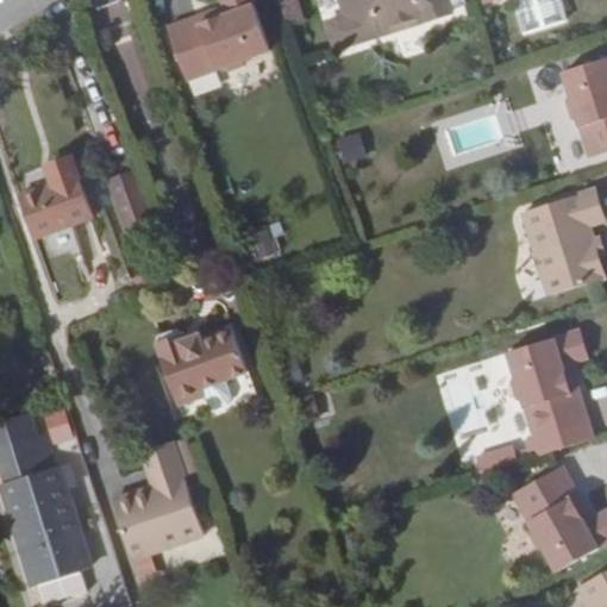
[(268,49),(250,0),(218,0),(224,14),(217,17),(214,12),(198,19),(195,16),(164,27),(183,80),(220,67),(226,70),(243,63),(246,57),(268,49)]
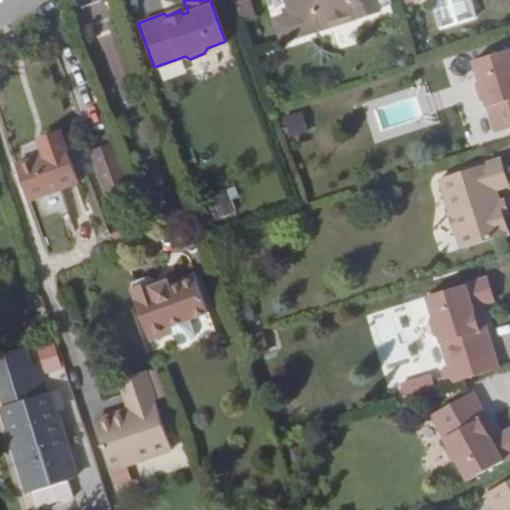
[(377,9),(374,0),(284,0),(288,13),(273,18),(279,40),(322,27),(321,22),(352,12),(354,16),(377,9)]
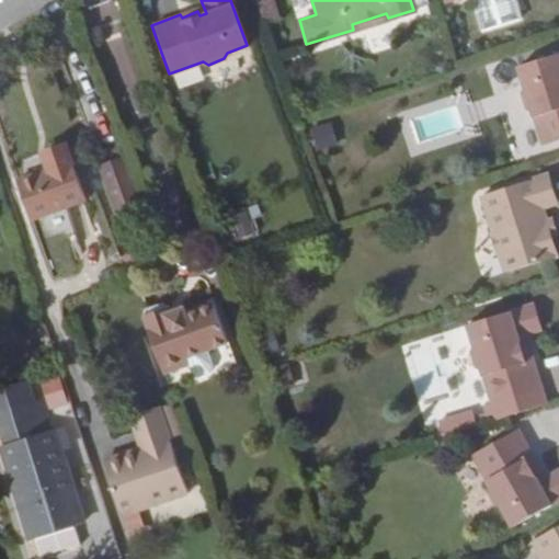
[(483,0),(472,3),(479,30),(520,19),(514,0),(483,0)]
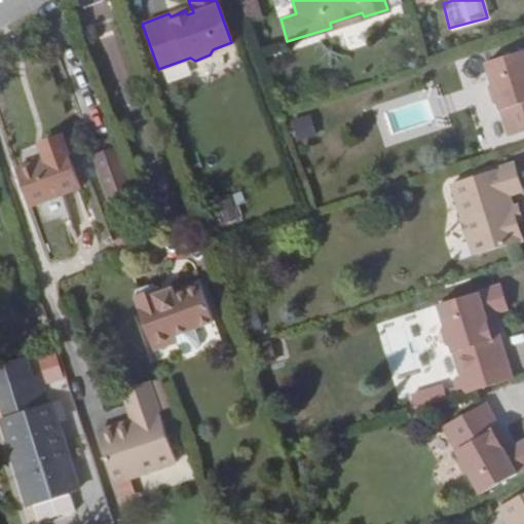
[(523,47),(484,61),(490,81),(488,86),(492,100),(497,103),(507,135),(523,128),(523,47)]
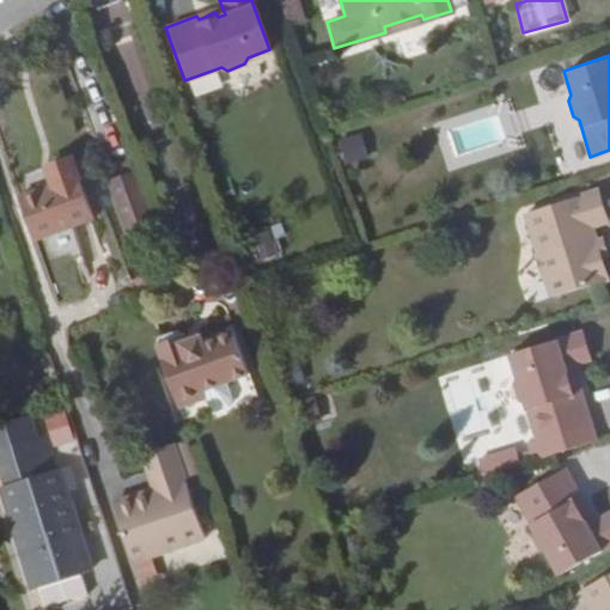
[(340,160),(365,156),(360,130),(335,136),(340,160)]
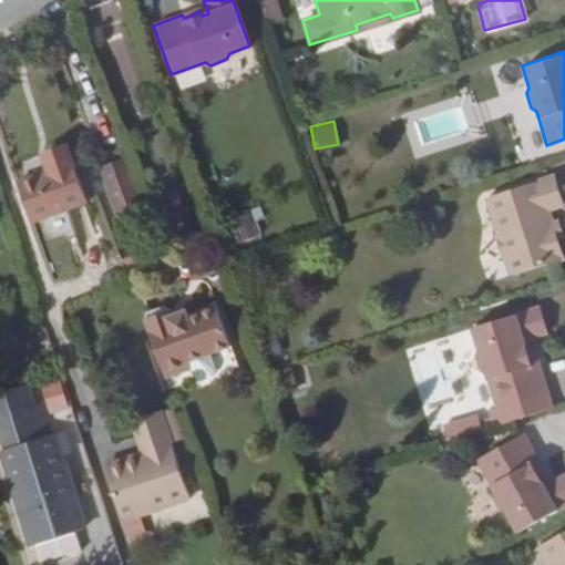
[(39,155),(41,160),(67,152),(65,146),(39,155)]
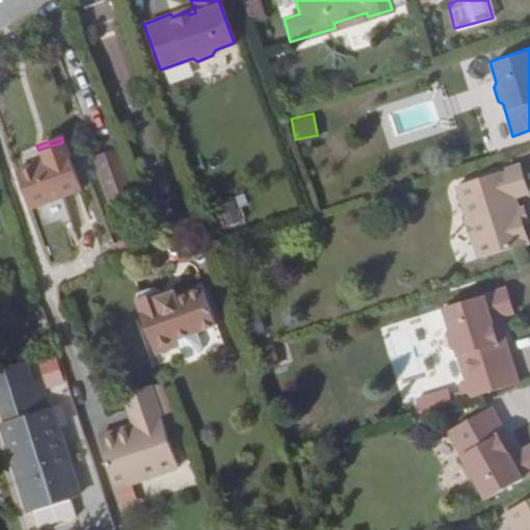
[(43,159),(26,165),(38,204),(79,189),(62,142),(38,150),(43,159)]
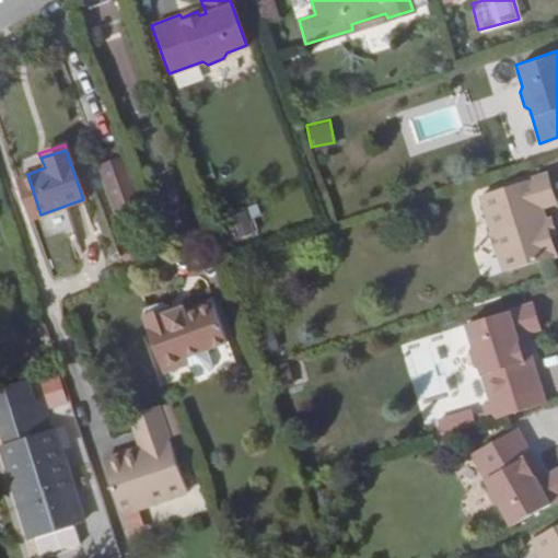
[(141,211),(121,157),(97,165),(117,220),(141,211)]
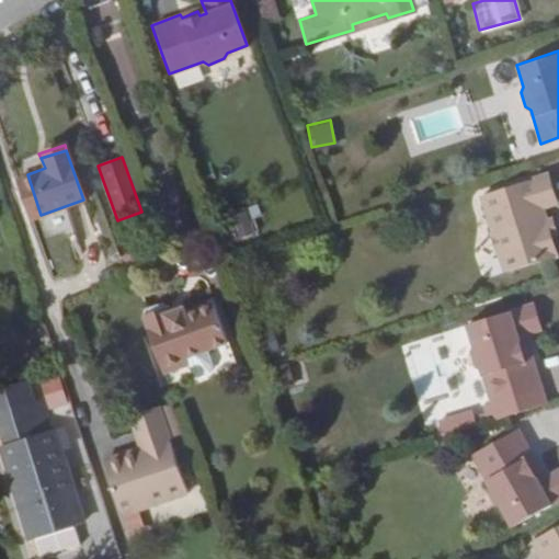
[(548,234),(545,219),(540,206),(555,202),(546,173),(479,194),(491,229),(489,231),(495,253),(498,254),(503,271),(555,254),(548,234)]
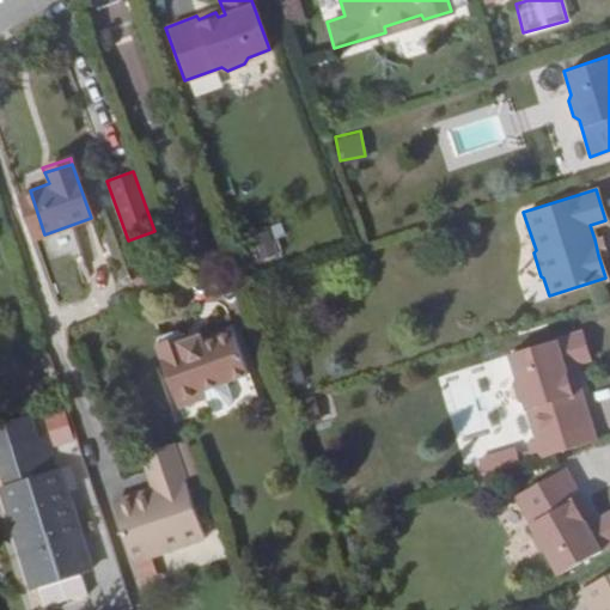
[(44,235),(30,190),(16,195),(31,239),(44,235)]
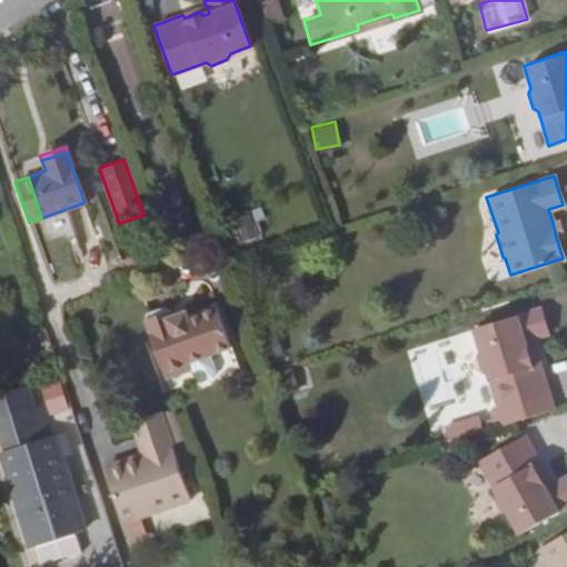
[(220,218),(228,240),(267,226),(258,204),(220,218)]
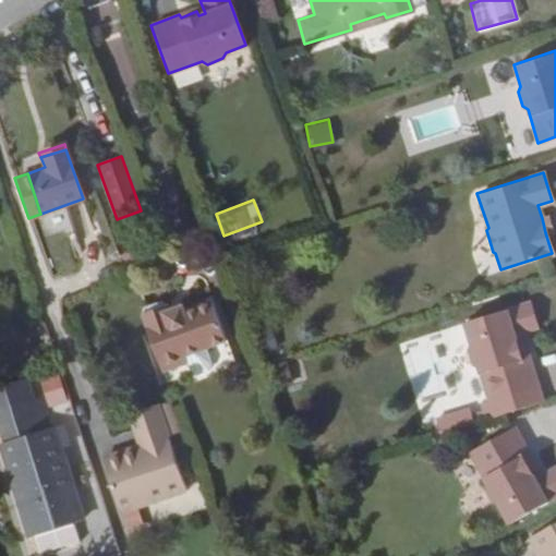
[(547,217),(542,218),(545,232),(552,230),(547,217)]
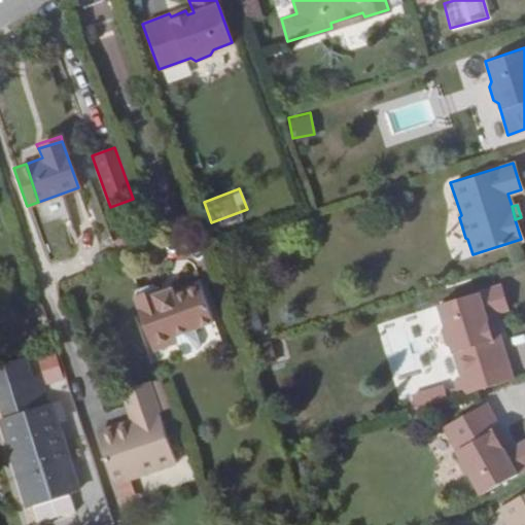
[(172,337),(212,322),(197,283),(173,292),(171,288),(155,294),(153,288),(137,294),(134,301),(137,309),(136,310),(152,351),(175,342),(172,337)]
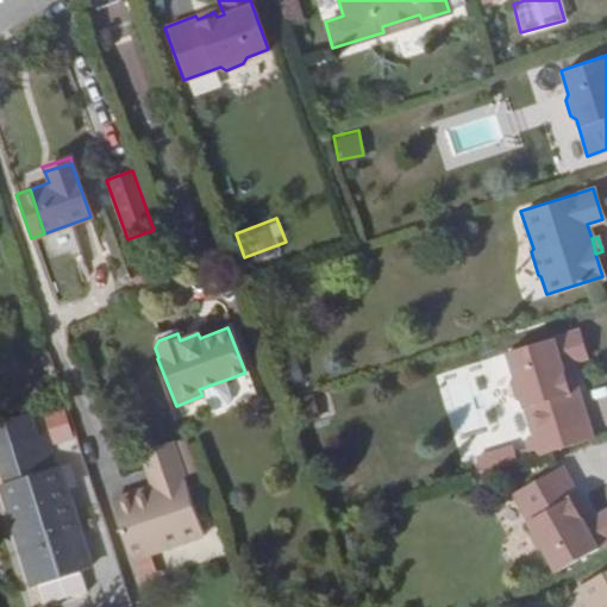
[(586,357),(577,329),(506,351),(513,375),(511,381),(515,398),(520,400),(533,436),(586,420),(576,388),(573,387),(568,371),(562,371),(561,364),(586,357)]
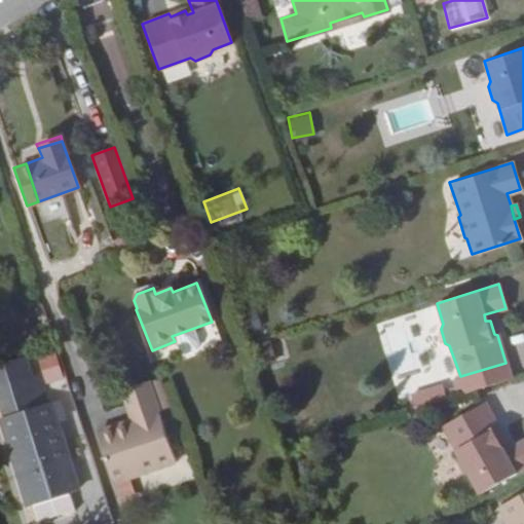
[(52,356),(36,367),(46,382),(63,372),(52,356)]
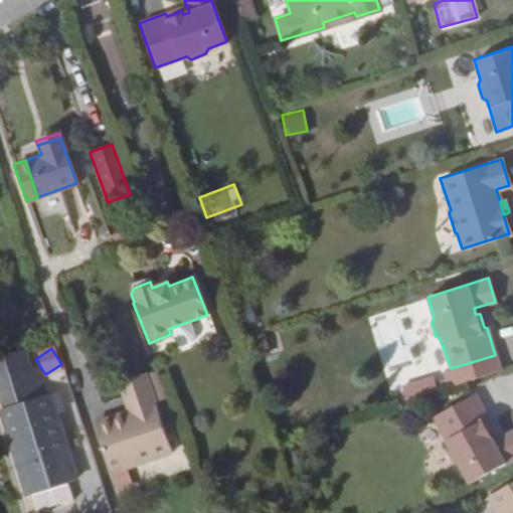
[(24,350),(0,356),(0,409),(29,399),(46,394),(37,365),(29,367),(24,350)]
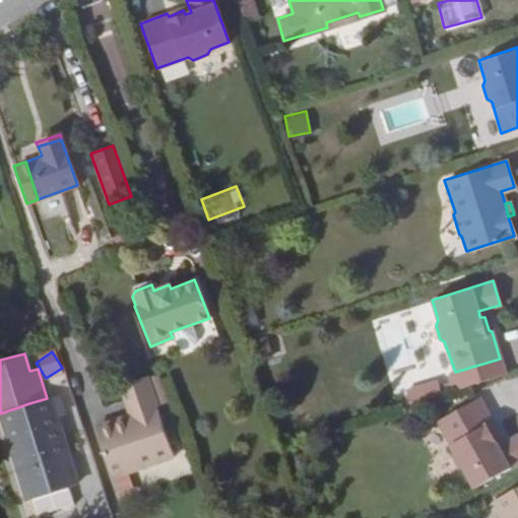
[(154,406),(167,401),(156,373),(143,377),(154,406)]
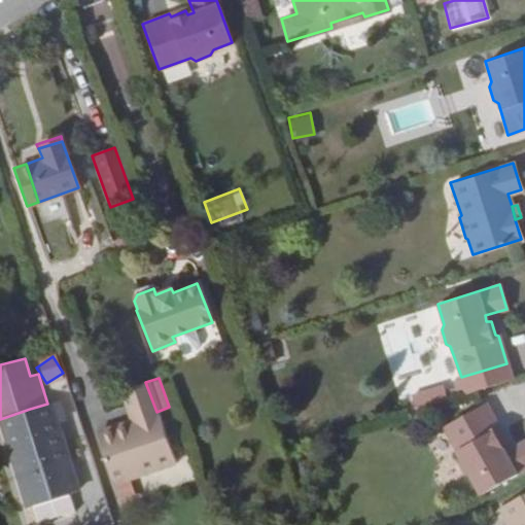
[(176,464),(156,412),(145,382),(119,391),(129,420),(95,432),(111,482),(124,478),(125,481),(176,464)]
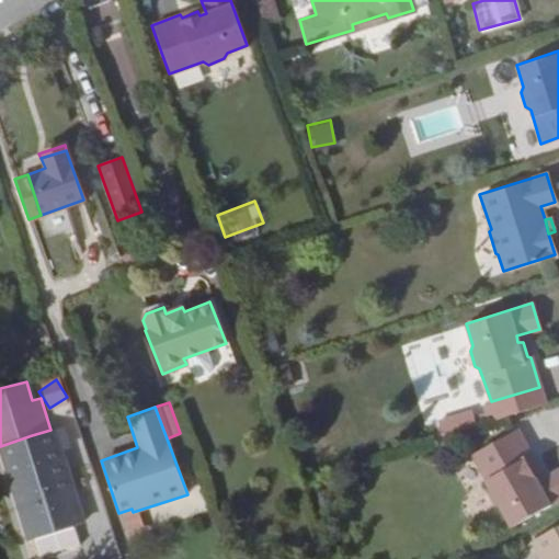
[(60,426),(50,430),(32,435),(42,466),(10,476),(31,540),(33,539),(72,527),(80,525),(57,451),(67,447),(60,426)]
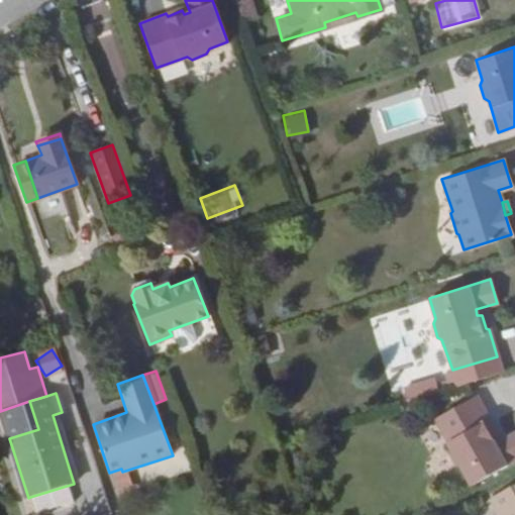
[(489,420),(476,394),(434,418),(450,447),(449,452),(455,466),(460,467),(472,484),(514,458),(514,433),(514,432),(495,442),(491,437),(495,435),(487,421),(489,420)]
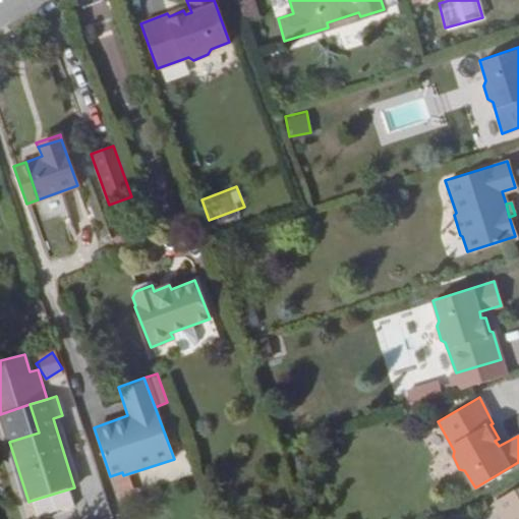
[(30,404),(0,414),(9,442),(39,433),(30,404)]
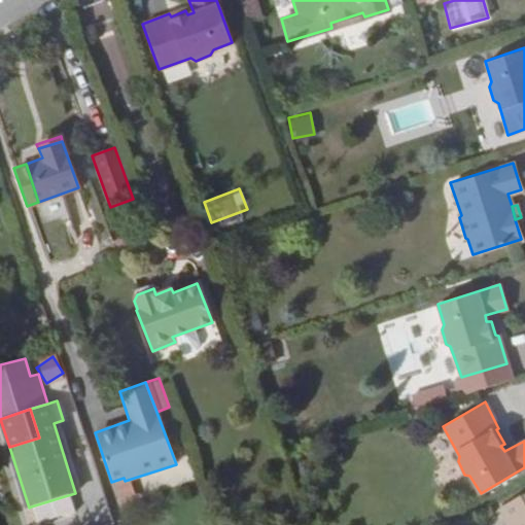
[(524,524),(524,492),(499,506),(506,520),(506,523),(508,524),(524,524)]
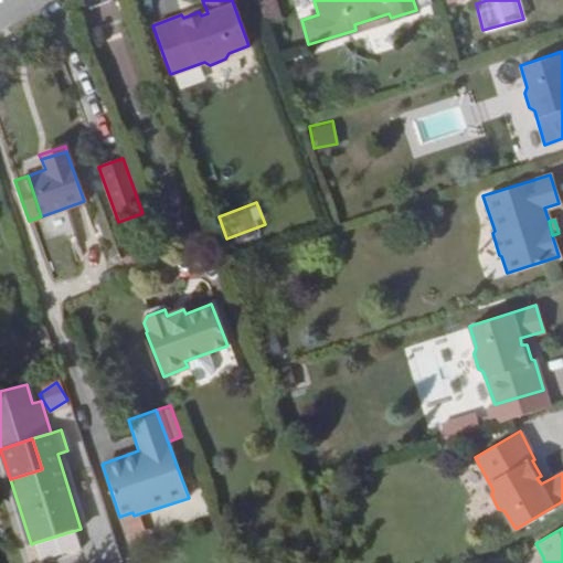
[(78,549),(73,531),(33,543),(39,561),(78,549)]
